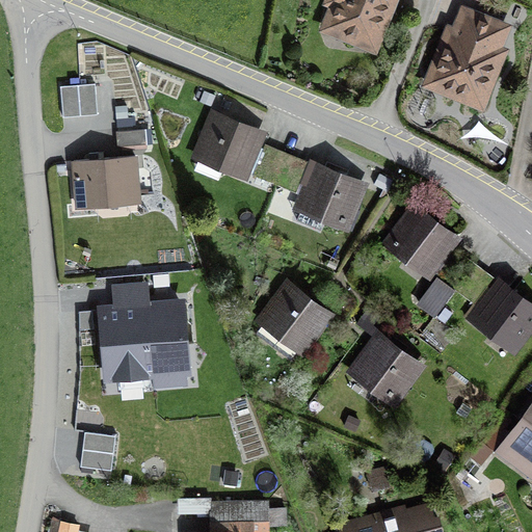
[(345,35),(373,46),(391,0),(338,0),(329,21),(348,29),(345,35)]
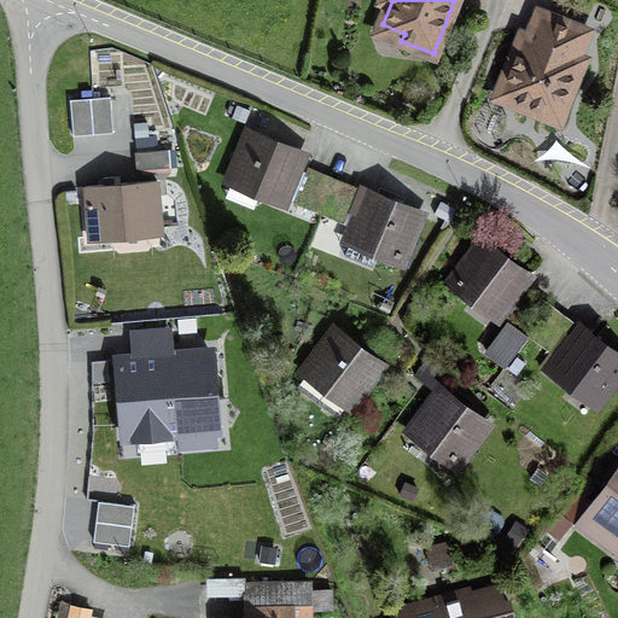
[(520,97),(517,104),(558,120),(582,60),(575,58),(584,33),(540,15),(530,40),(523,36),(501,89),(520,97)]
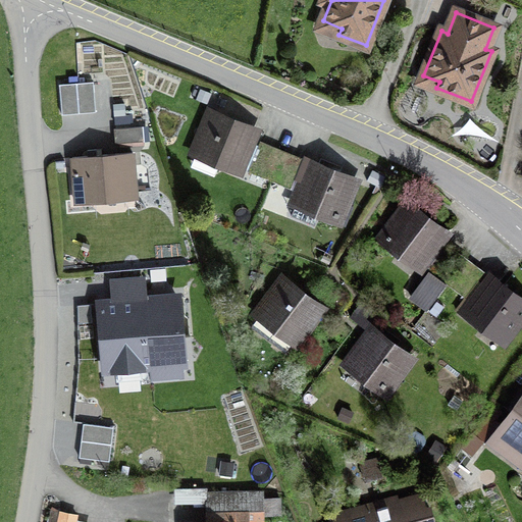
[(96,112),(93,82),(59,85),(62,115),(96,112)]
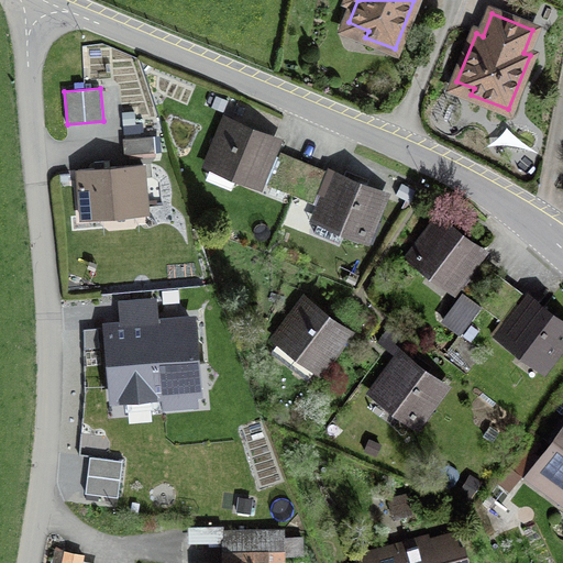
[(230,121),(212,163),(267,185),(278,157),(268,153),(274,139),(230,121)]
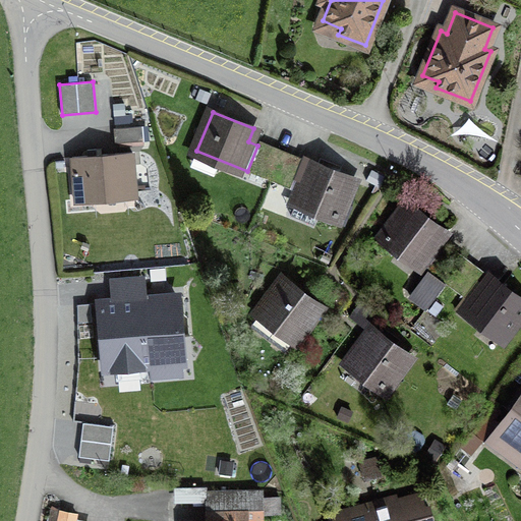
[(143,140),(142,126),(114,129),(115,143),(143,140)]
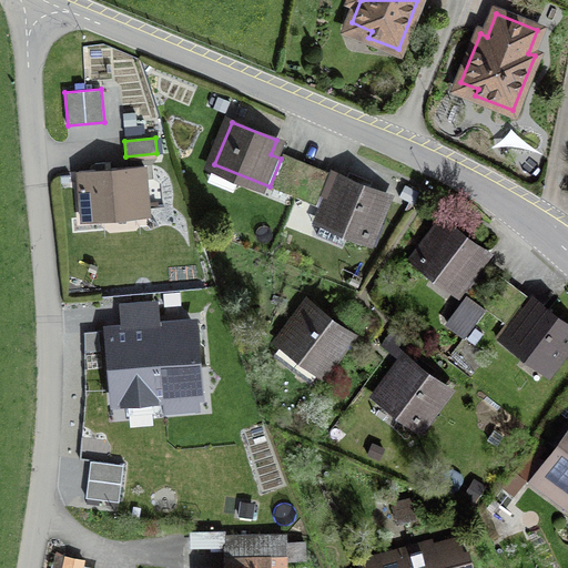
[(270,186),(285,193),(296,164),(281,159),(270,186)]
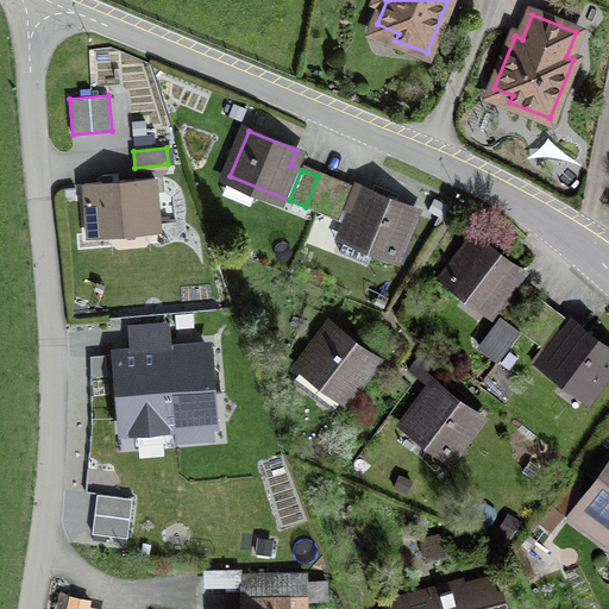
[(306,207),(322,213),(334,183),(318,176),(306,207)]
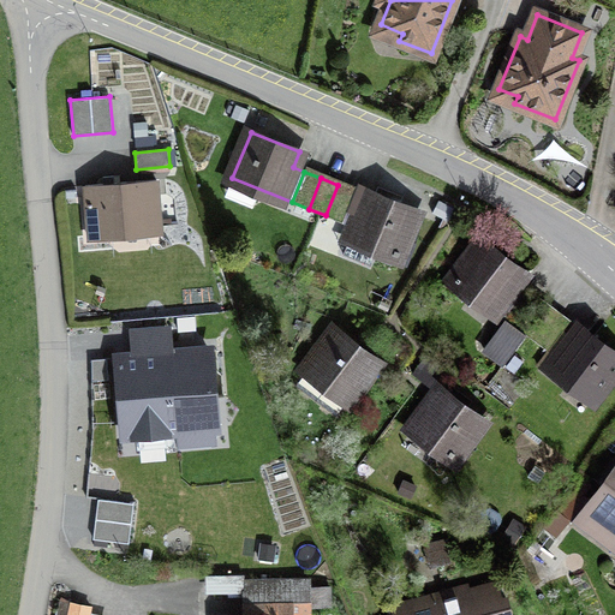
[(156,179),(85,185),(89,233),(160,227),(156,179)]
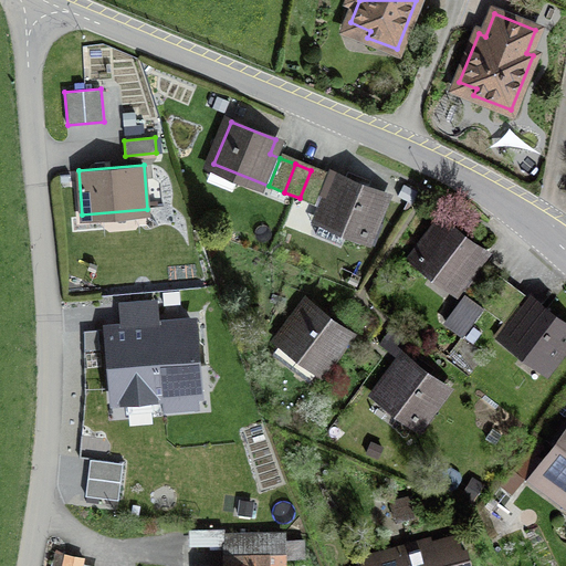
[(326,177),(311,170),(300,198),(315,205),(320,194),(326,177)]
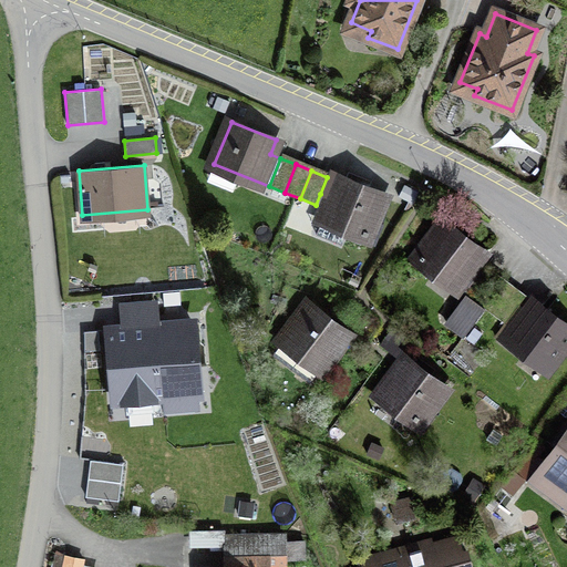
[(330,198),(322,218),(367,236),(384,195),(339,176),(338,182),(327,177),(320,194),(330,198)]
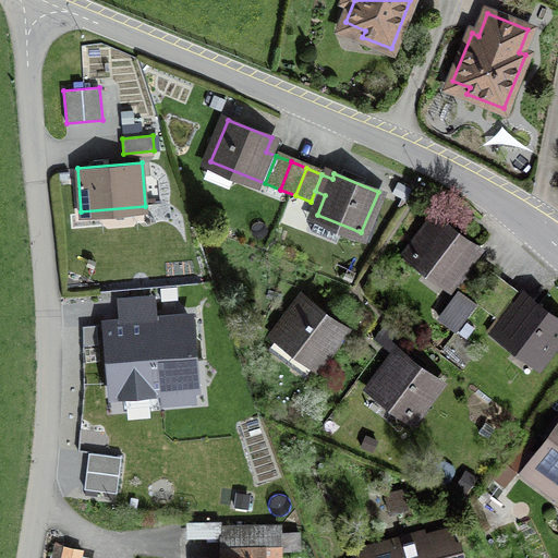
[(411,254),(449,282),(476,246),(438,218),(411,254)]
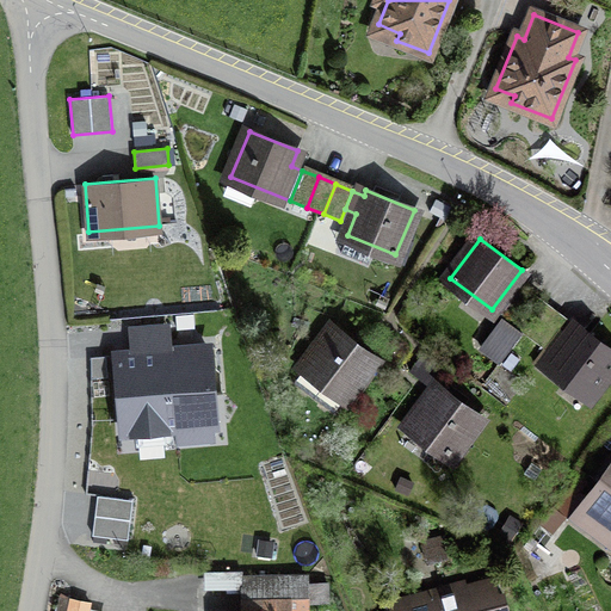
[(501,316),(503,318),(516,327),(536,301),(520,290),(501,316)]
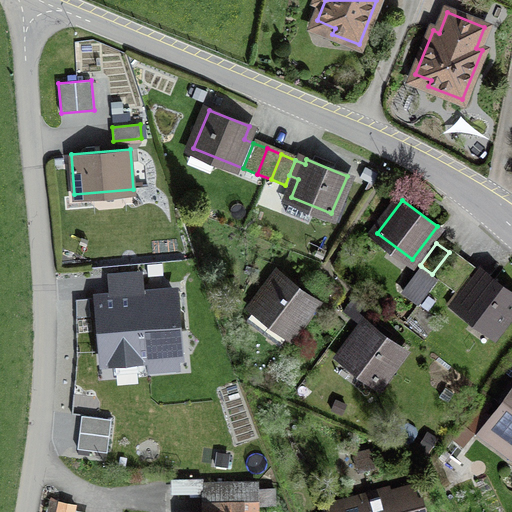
[(438,279),(444,283),(460,261),(449,252),(432,274),(438,279)]
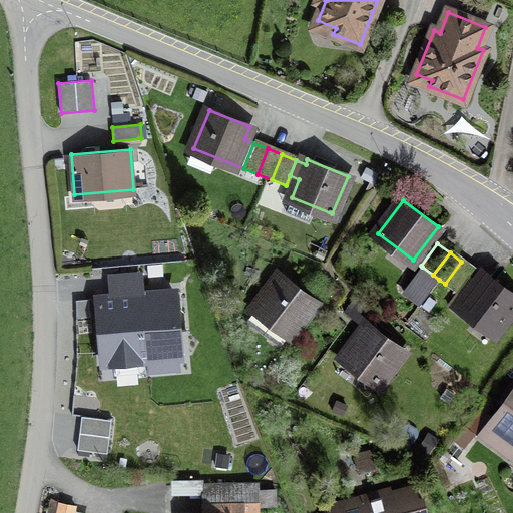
[(474,272),(461,262),(445,284),(457,294),(474,272)]
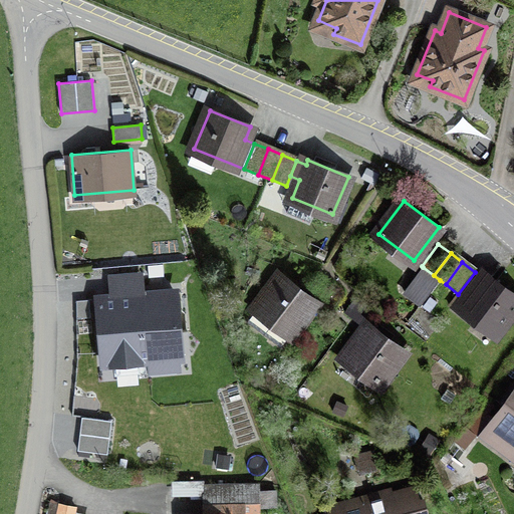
[(439,279),(434,275),(423,267),(405,292),(421,304),(439,279)]
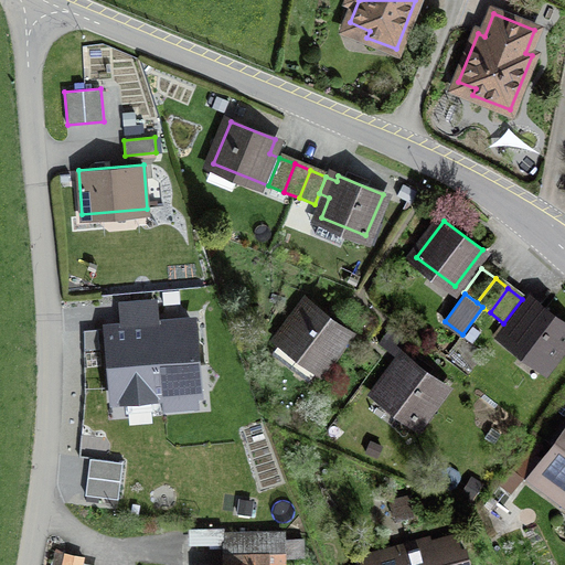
[(564,323),(534,301),(507,337),(545,365),(564,339),(564,323)]
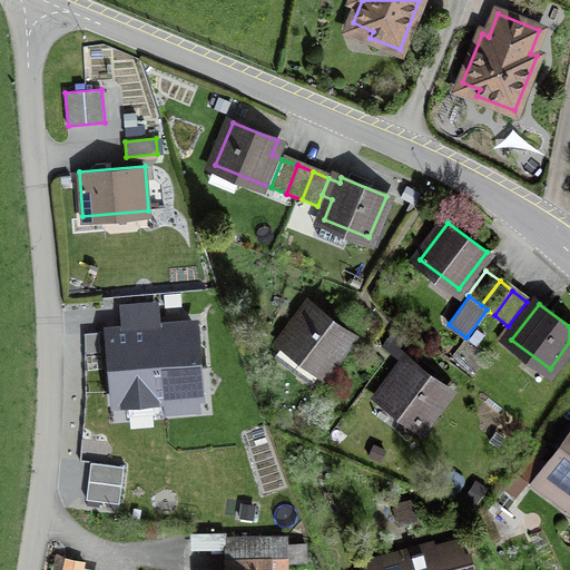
[(312,305),(274,356),(313,385),(351,334),(312,305)]
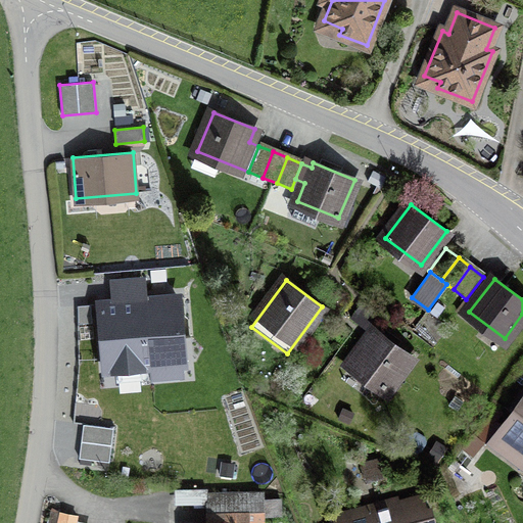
[(183,364),(177,297),(100,303),(106,370),(183,364)]
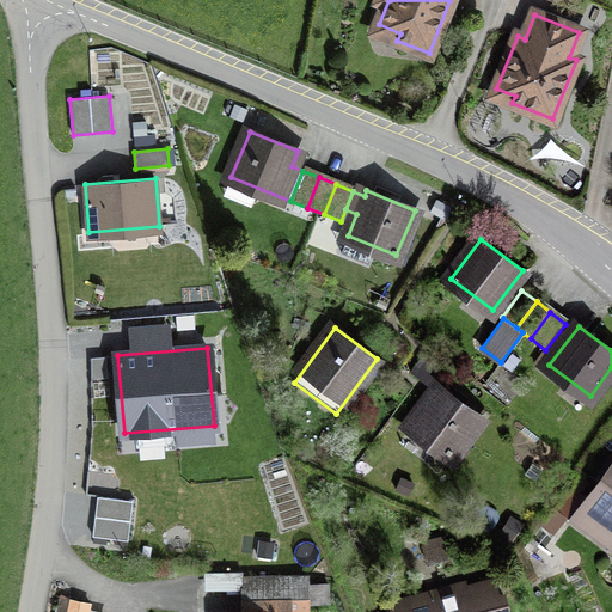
[(410,426),(451,457),(482,417),(440,386),(410,426)]
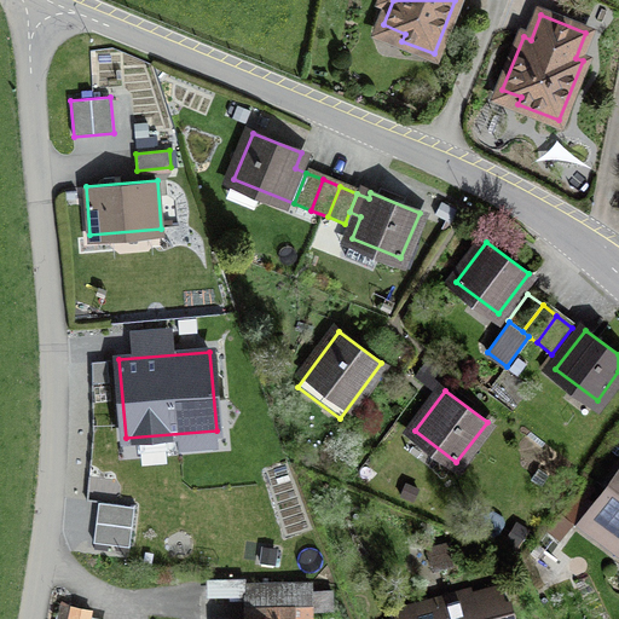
[(618,473),(582,524),(618,551),(618,473)]
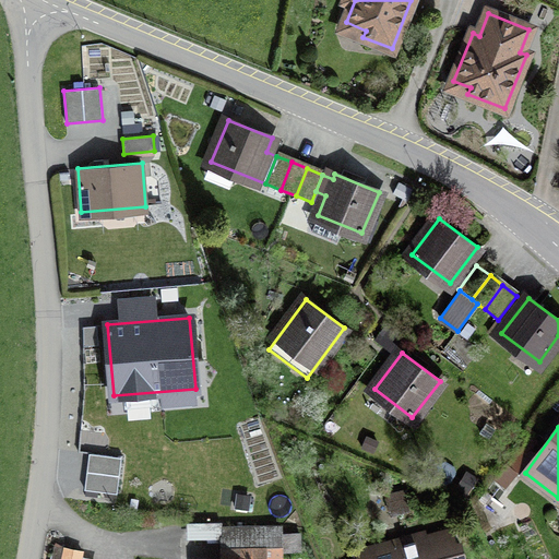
[(519,441),(496,480),(510,489),(534,450),(519,441)]
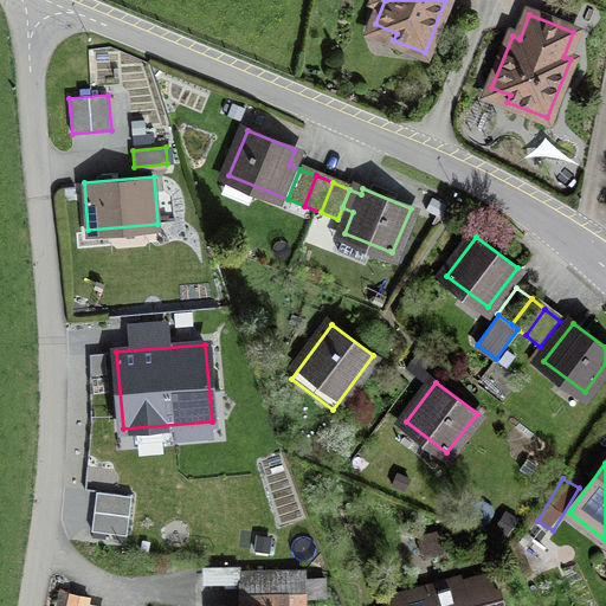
[(127,535),(131,496),(97,491),(91,530),(127,535)]
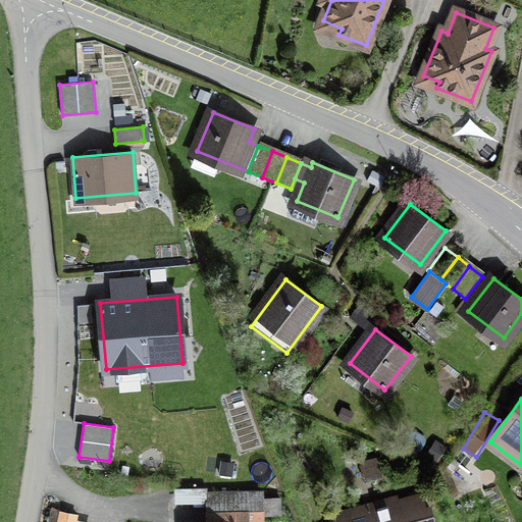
[(360,462),(365,481),(381,476),(376,457),(360,462)]
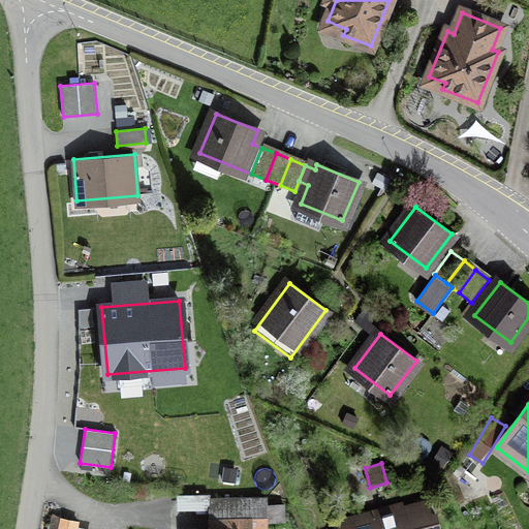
[(183,509),(210,509),(210,502),(210,495),(183,495),(183,509)]
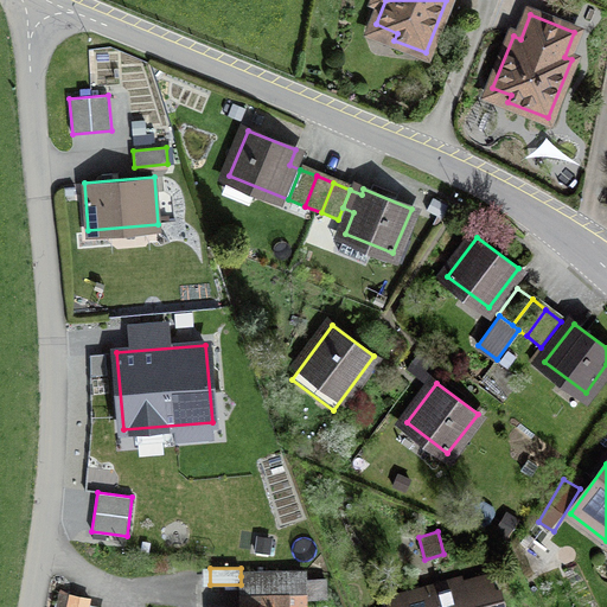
[(305,575),(241,576),(241,585),(241,596),(288,595),(325,594),(325,580),(305,580),(305,575)]
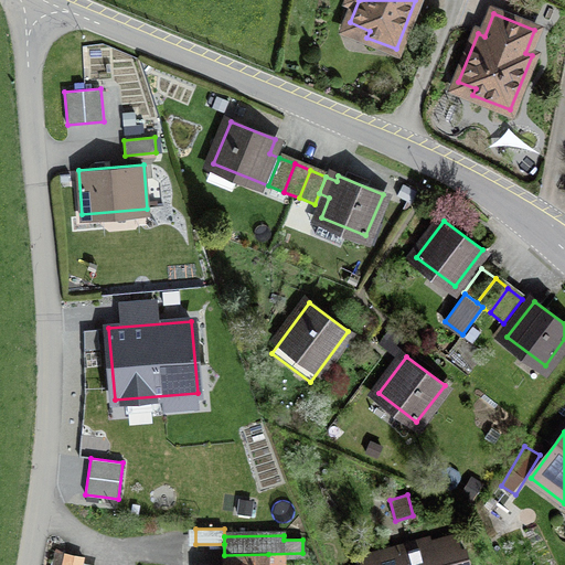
[(465,564),(457,537),(393,554),(394,550),(361,558),(362,564),(465,564)]
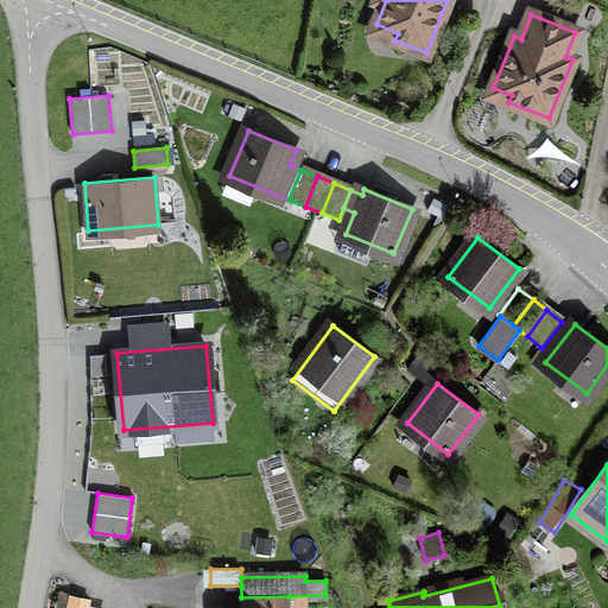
[(70,596),(68,607),(87,607),(89,600),(70,596)]
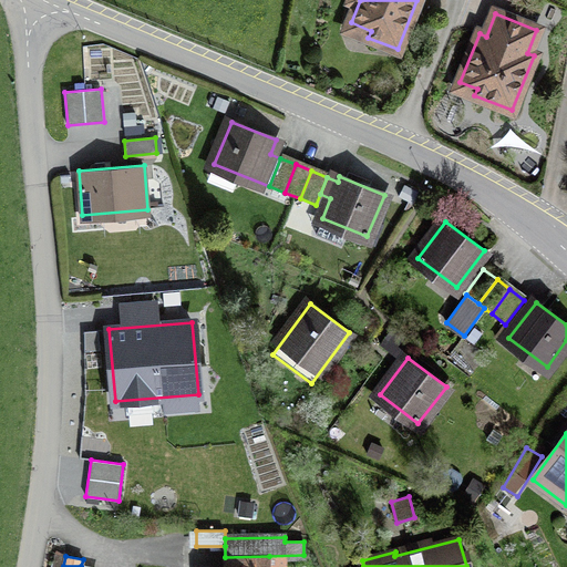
[(269,566),(269,556),(225,557),(226,566),(269,566)]
